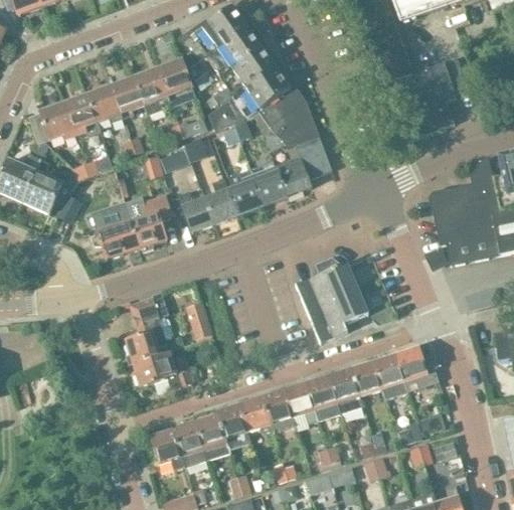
[(14,0),(19,13),(42,5),(40,0),(14,0)]
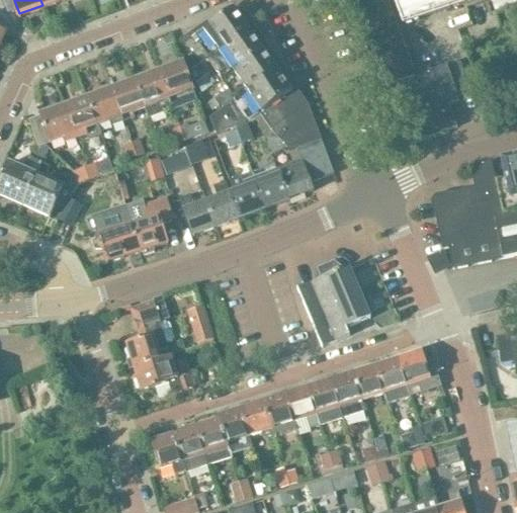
[(353,0),(354,2),(351,3),(356,18),(392,6),(390,0),(353,0)]
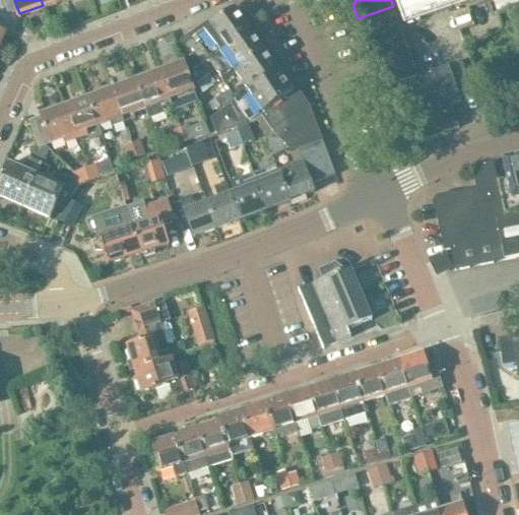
[(397,0),(405,21),(467,0),(397,0)]
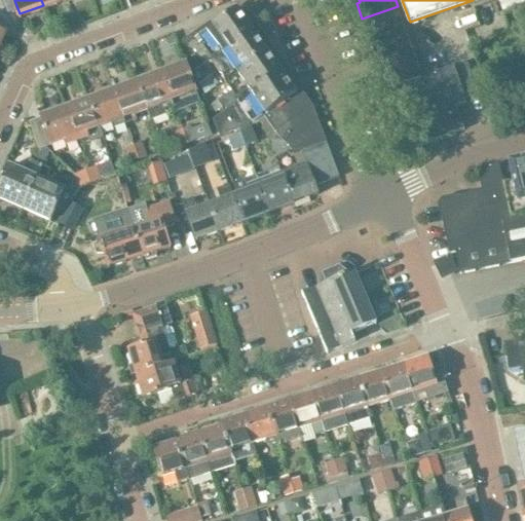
[(252,27),(238,7),(239,7),(238,6),(218,21),(211,19),(183,38),(193,68),(252,27)]
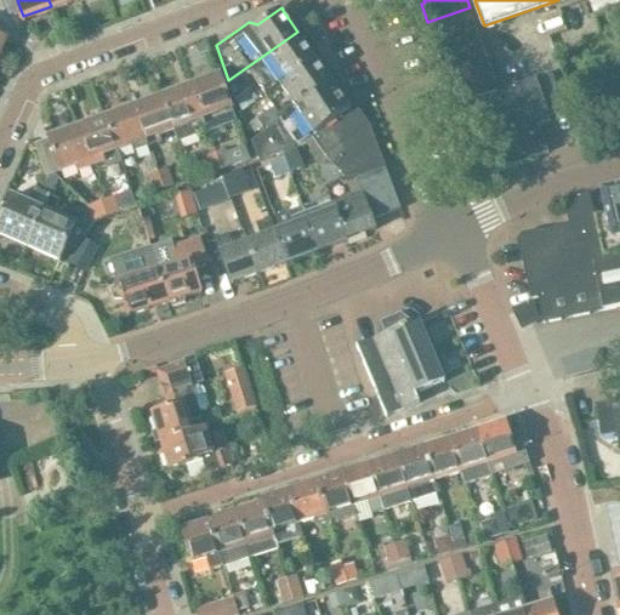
[(470,7),(427,22),(433,36),(434,40),(438,39),(442,49),(479,34),(475,21),(470,7)]
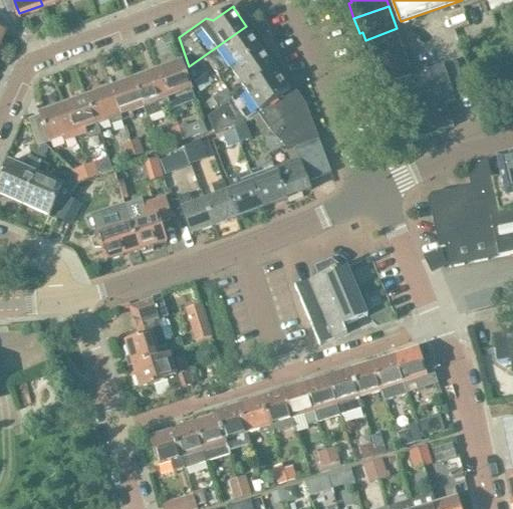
[(248,32),(246,28),(247,27),(246,26),(189,66),(190,67),(198,62),(207,55),(220,74),(255,50),(254,49),(257,46),(259,44),(258,43),(250,32),(250,31),(248,32)]
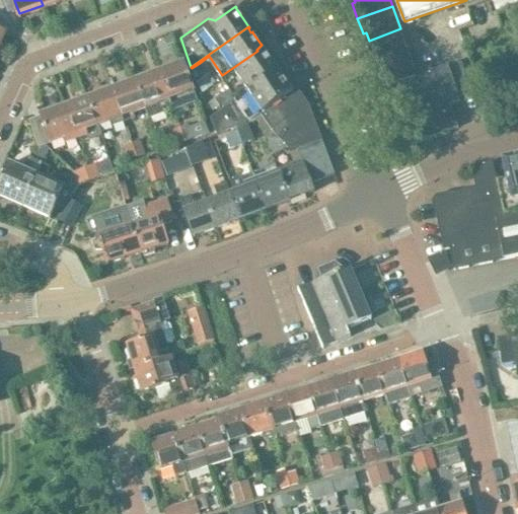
[(264,52),(260,54),(257,51),(222,75),(229,85),(216,94),(222,105),(208,116),(208,117),(276,69),(274,66),(275,65),(275,64),(274,64),(267,53),(267,52),(266,51),(264,52)]
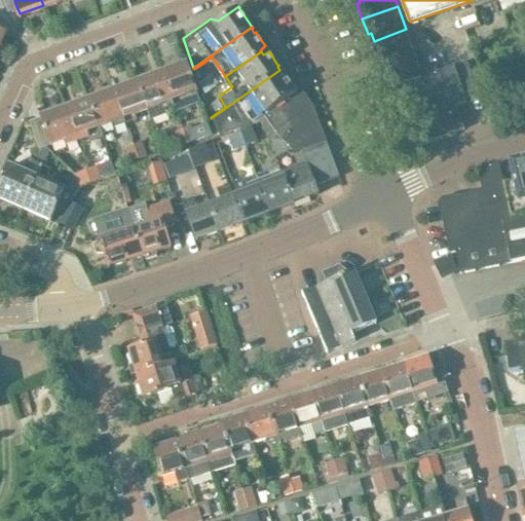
[(415,54),(380,67),(384,80),(387,79),(390,86),(386,88),(387,89),(388,89),(388,88),(430,73),(422,51),(415,54)]
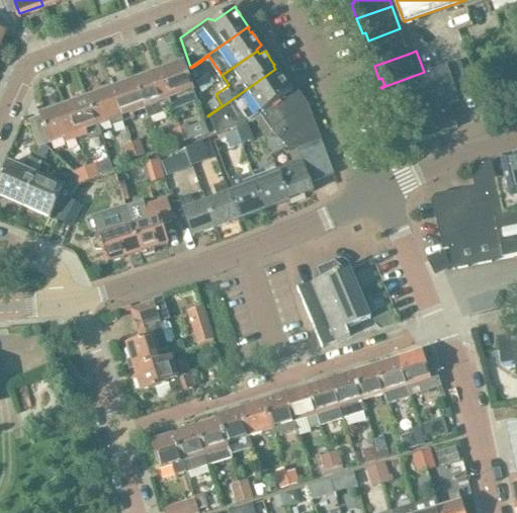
[(183,59),(159,68),(171,100),(174,106),(197,97),(193,87),(183,59)]
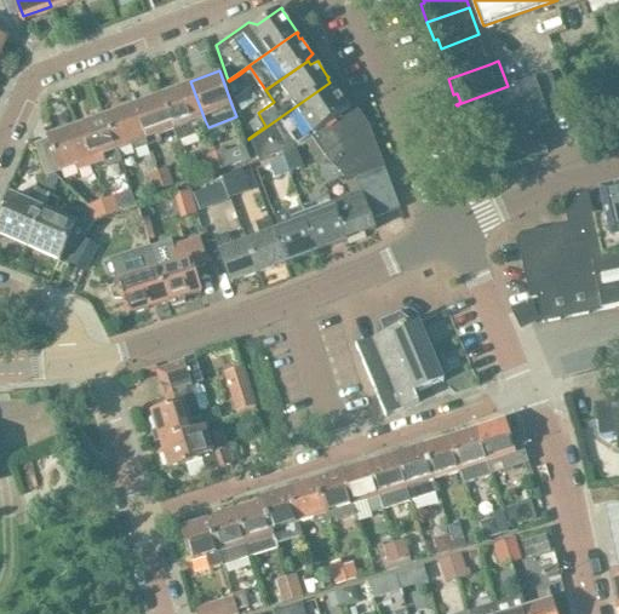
[(458,104),(458,105),(466,130),(468,130),(469,135),(473,143),(482,141),(483,142),(482,142),(492,170),(549,149),(539,121),(550,118),(536,76),(508,87),(508,86),(458,104)]
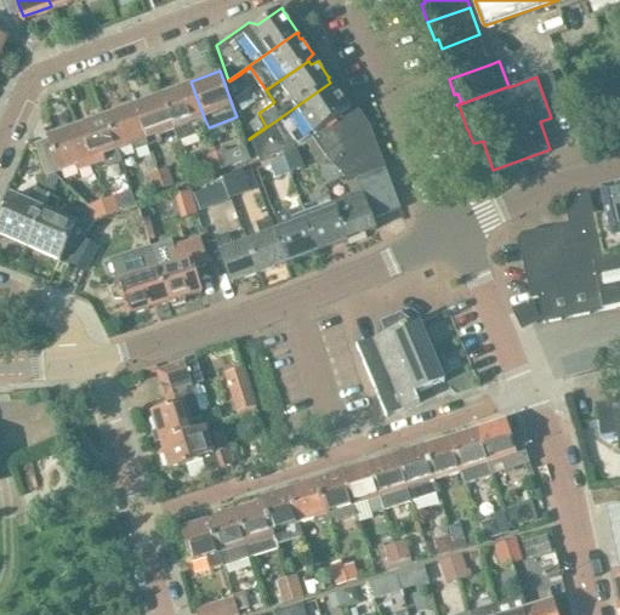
[(205,120),(191,81),(163,91),(175,125),(180,136),(199,130),(197,124),(205,120)]
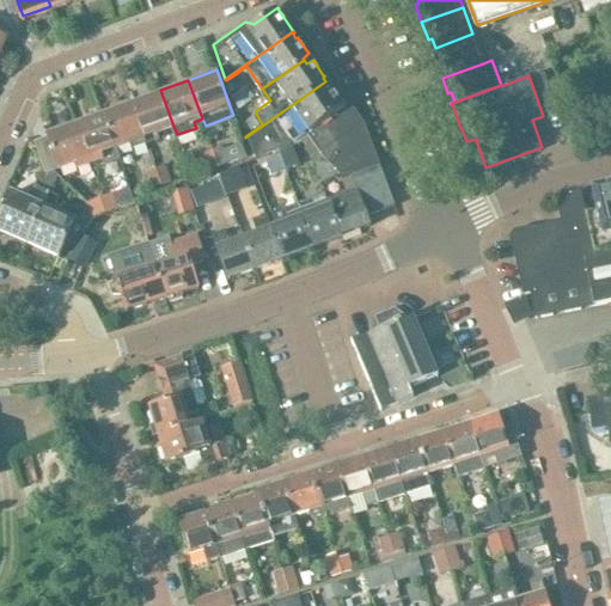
[(329,86),(325,81),(245,138),(256,155),(294,135),(305,128),(343,102),(331,85),(329,86)]
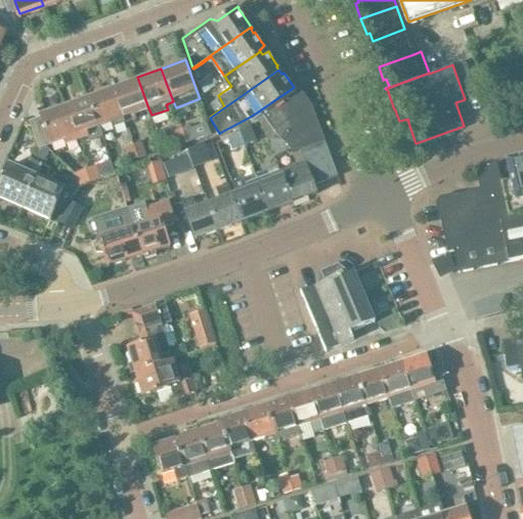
[(147,105),(137,77),(114,86),(126,120),(137,115),(135,110),(147,105)]
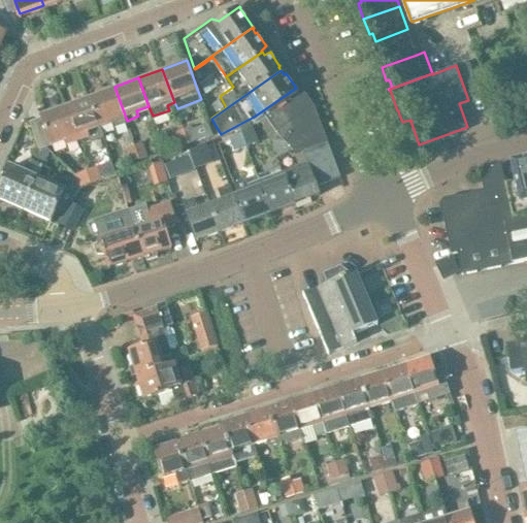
[(127,121),(114,87),(91,96),(101,124),(102,124),(114,119),(117,124),(127,121)]
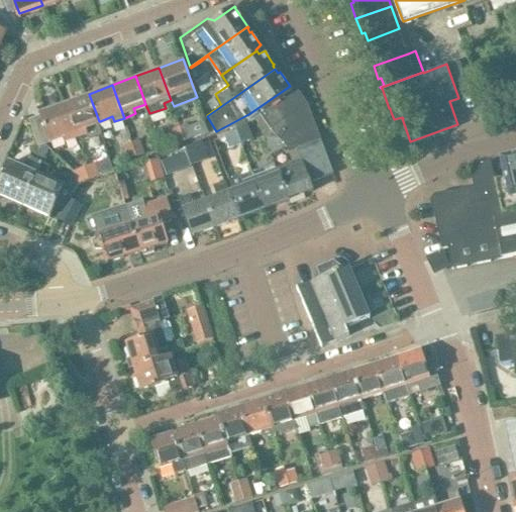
[(321,137),(317,126),(308,102),(298,88),(292,88),(291,88),(290,86),(258,108),(270,125),(273,129),(266,136),(272,150),(287,144),(289,149),(297,146),(321,137)]
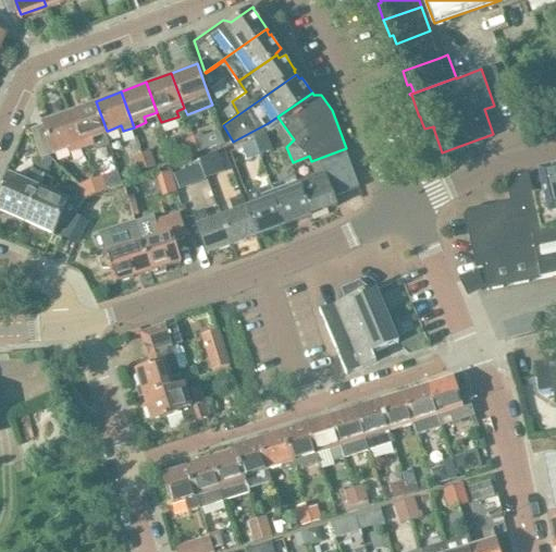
[(108,131),(107,131),(96,101),(70,110),(83,146),(95,142),(97,146),(111,140),(108,131)]
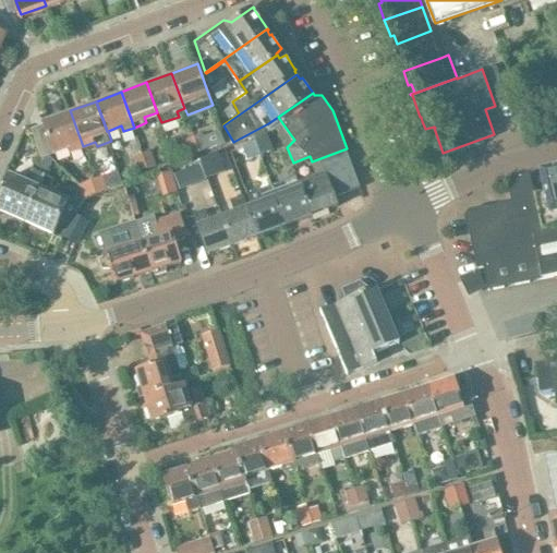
[(83,146),(70,110),(44,120),(45,121),(32,125),(43,154),(48,152),(68,145),(70,151),(83,146)]
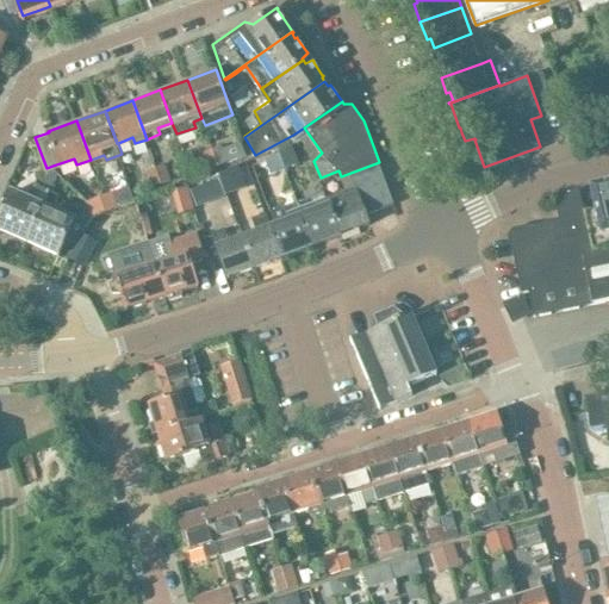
[(287,142),(279,151),(285,167),(299,161),(291,141),(287,142)]
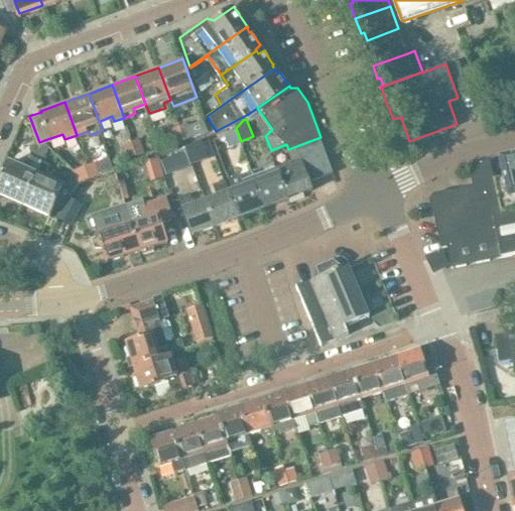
[(184,140),(194,137),(187,123),(179,126),(184,140)]
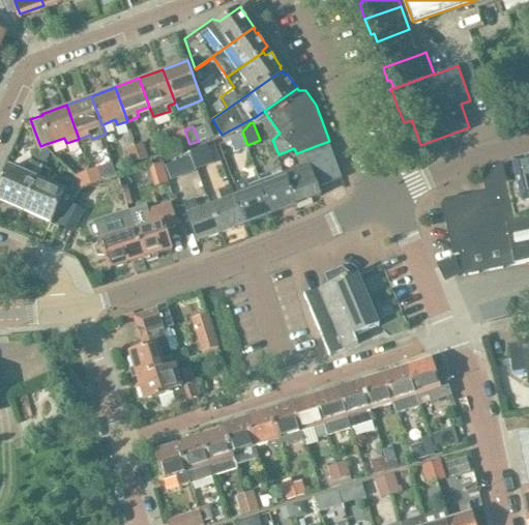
[(189,144),(184,129),(175,134),(181,148),(189,144)]
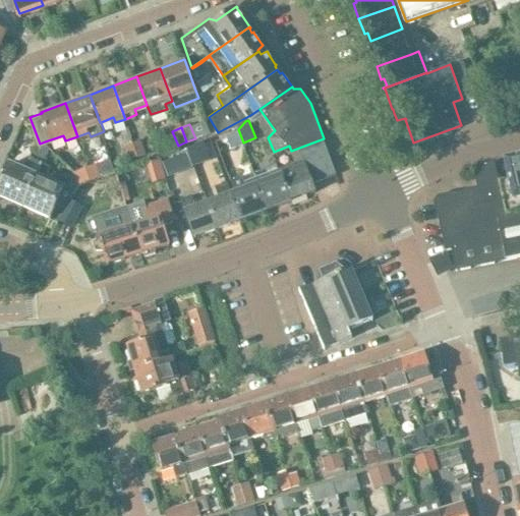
[(238,129),(222,135),(227,149),(243,142),(238,129)]
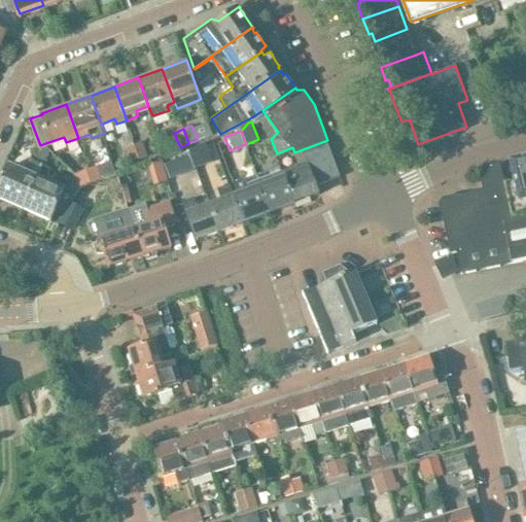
[(319,192),(316,183),(340,174),(327,140),(303,149),(307,161),(282,170),(284,174),(285,174),(294,201),(295,201),(294,200),(319,192)]
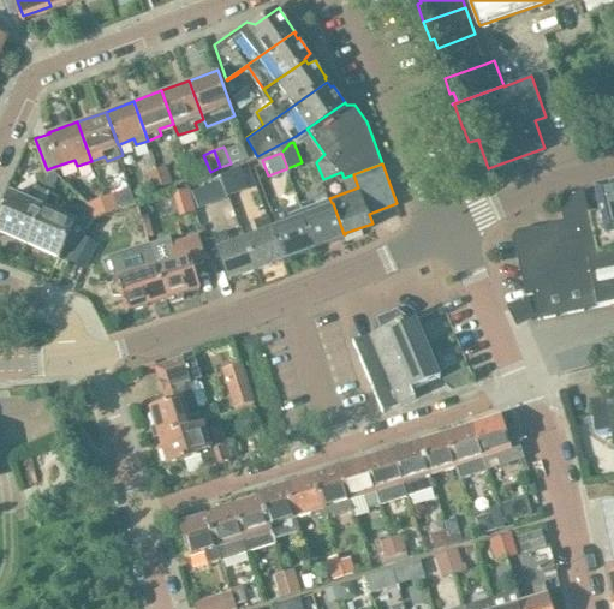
[(209,201),(249,186),(240,165),(201,180),(209,201)]
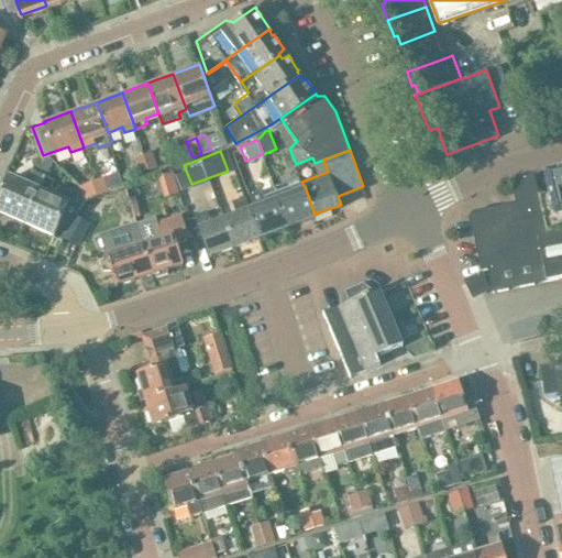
[(150,170),(158,167),(153,152),(144,154),(150,170)]
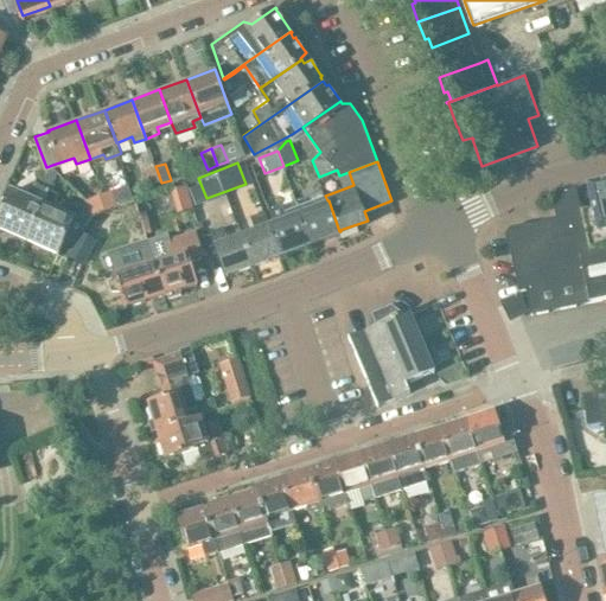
[(57,170),(52,165),(46,167),(39,183),(34,180),(29,194),(12,187),(0,212),(0,224),(26,237),(57,170)]
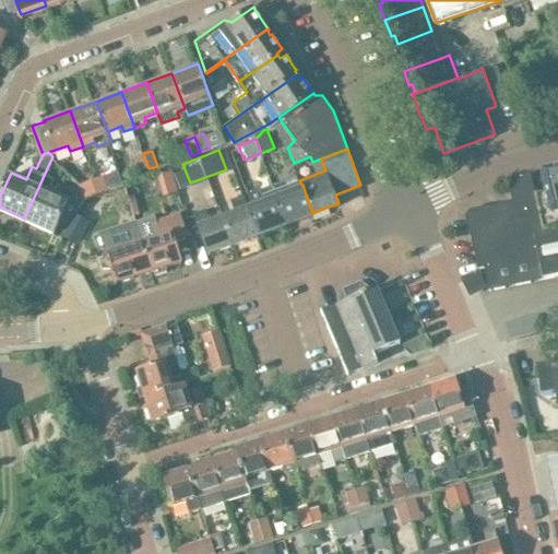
[(149,168),(143,153),(134,156),(139,172),(149,168)]
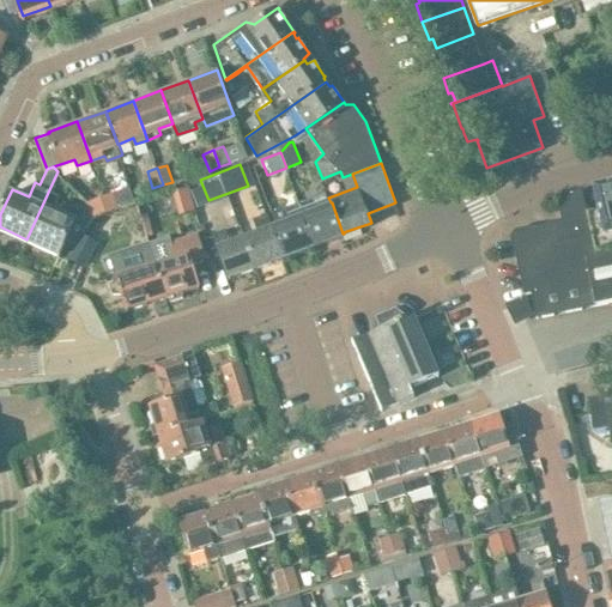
[(611,181),(595,186),(599,206),(587,208),(597,252),(611,246),(611,181)]
